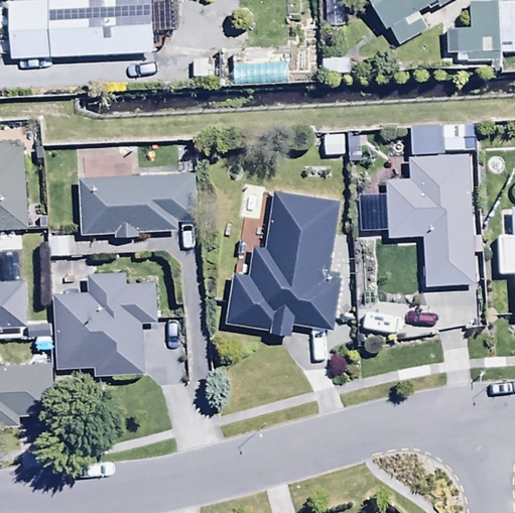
[(33,0),(7,1),(10,57),(154,52),(152,0),(33,0)]
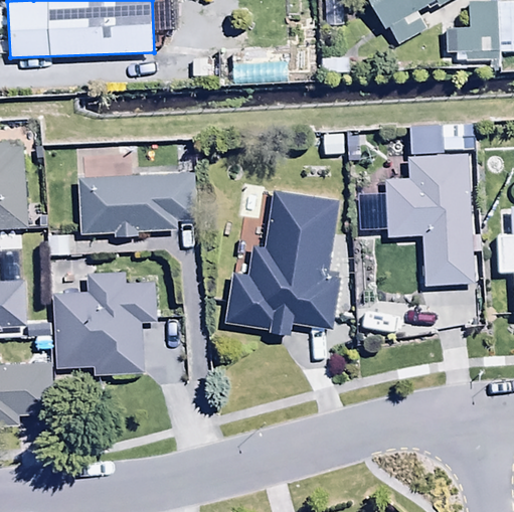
[(373,0),(386,26),(389,25),(397,42),(427,27),(420,11),(444,0),(373,0)]
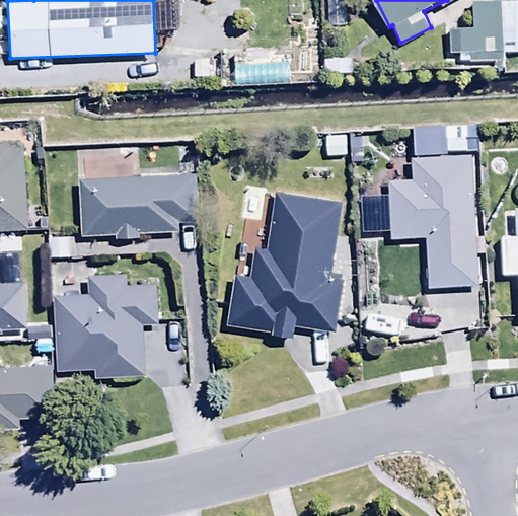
[(502,2),(504,52),(517,51),(517,0),(498,0),(498,2),(502,2)]
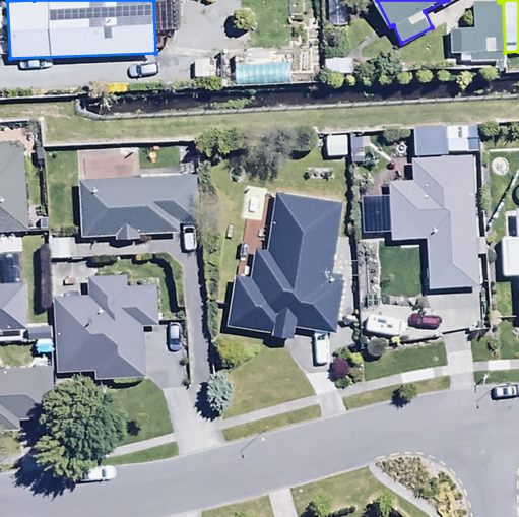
[(503,2),(499,2),(475,2),(475,28),(451,28),(451,52),(461,52),(461,61),(505,61),(505,52),(503,2)]
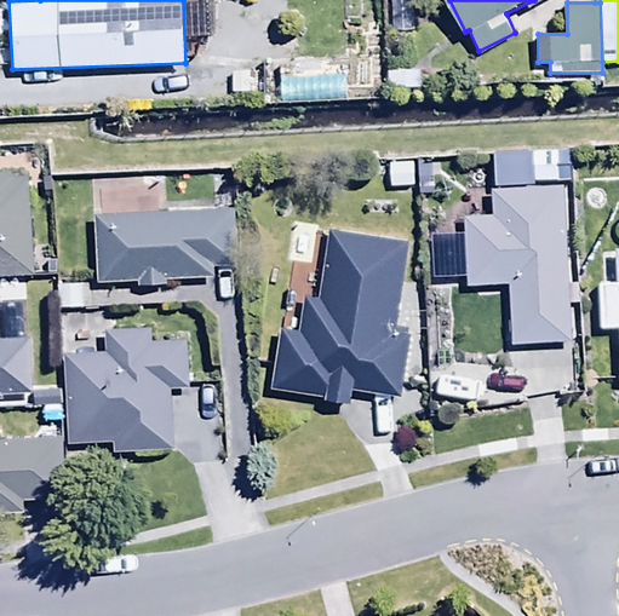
[(387,70),(388,87),(427,87),(427,69),(387,70)]
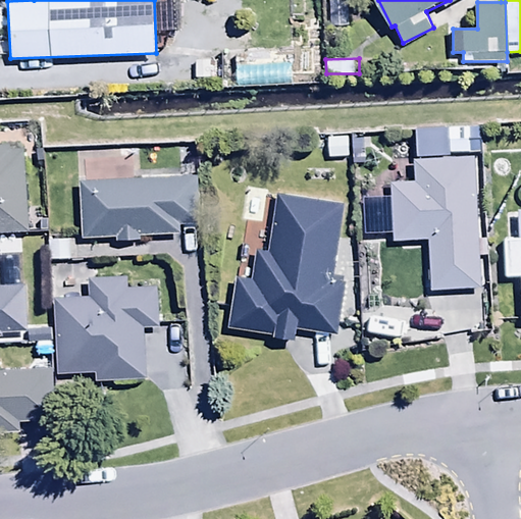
[(414,131),(415,156),(448,155),(448,130),(414,131)]
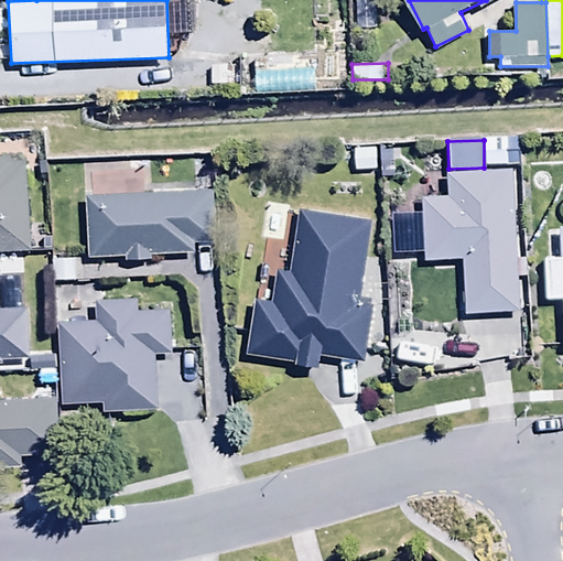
[(388,180),(399,183),(412,179),(418,165),(415,154),(407,147),(394,146),(386,151),(380,161),(382,172),(388,180)]
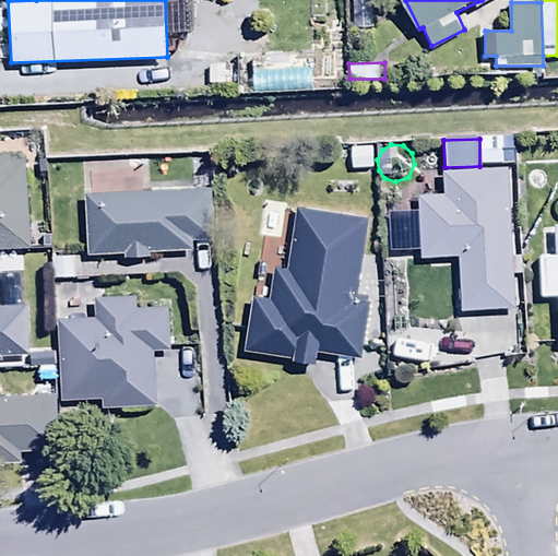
[(374,145),(349,145),(349,168),(374,168),(374,145)]
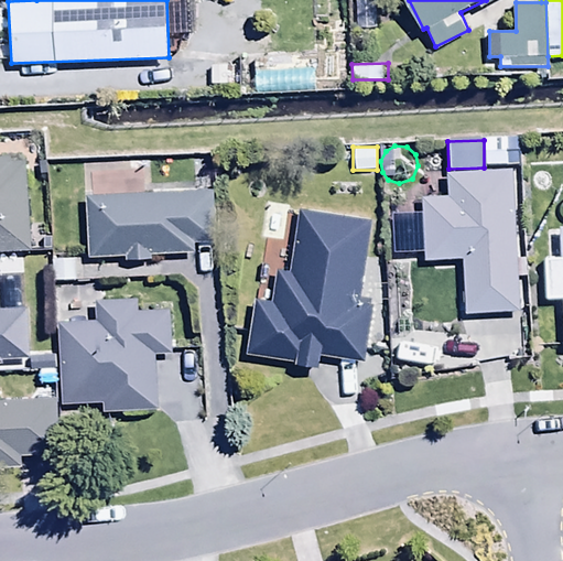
[(0,248),(29,248),(25,160),(10,160),(10,155),(0,155),(0,248)]
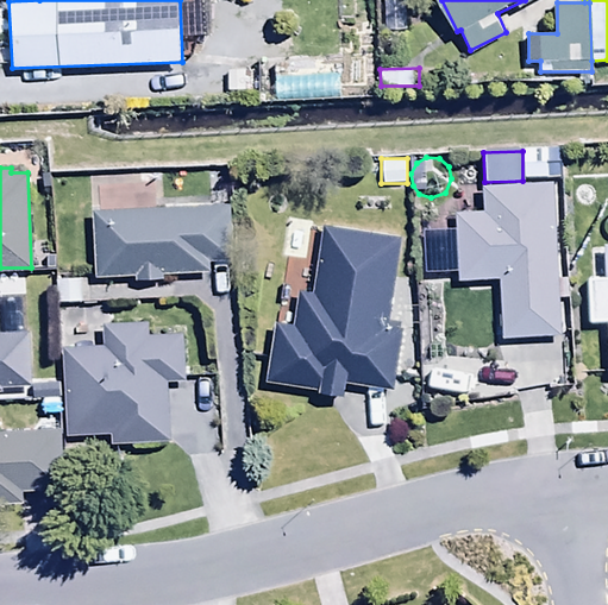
[(555,183),(452,187),(456,282),(499,279),(501,340),(559,338),(555,183)]
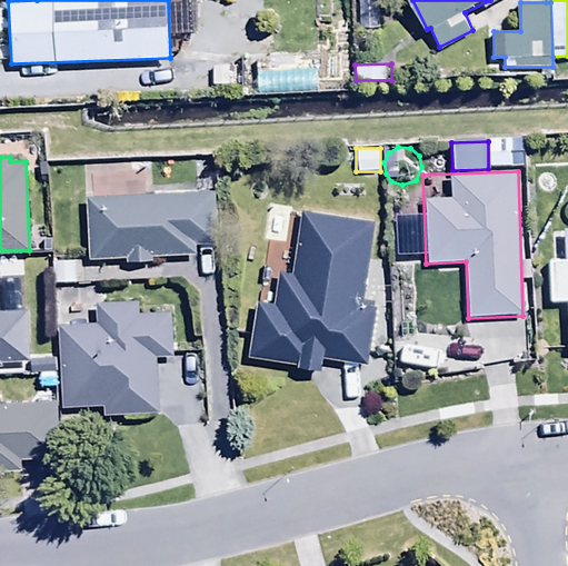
[(213,191),(85,199),(88,258),(127,256),(127,264),(155,261),(155,256),(193,254),(193,245),(217,244),(213,191)]
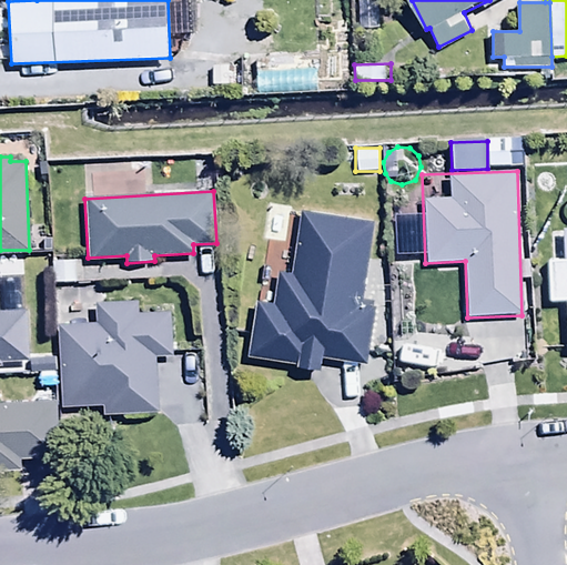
[(361,306),(372,221),(300,211),(291,272),(279,271),(274,305),(254,302),(246,361),(321,371),(323,356),(365,363),(373,309),(361,306)]
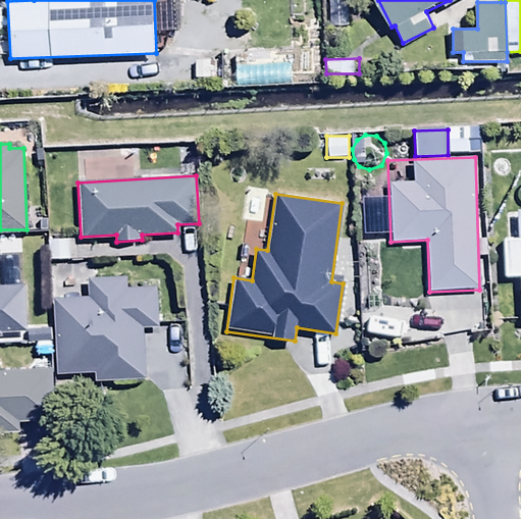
[(519,238),(505,238),(506,274),(520,274),(520,284),(520,209),(518,209),(519,238)]
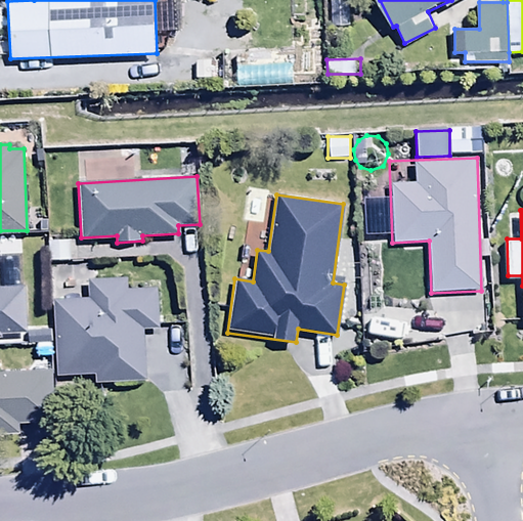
[(72,240),(46,240),(46,258),(73,258),(72,240)]
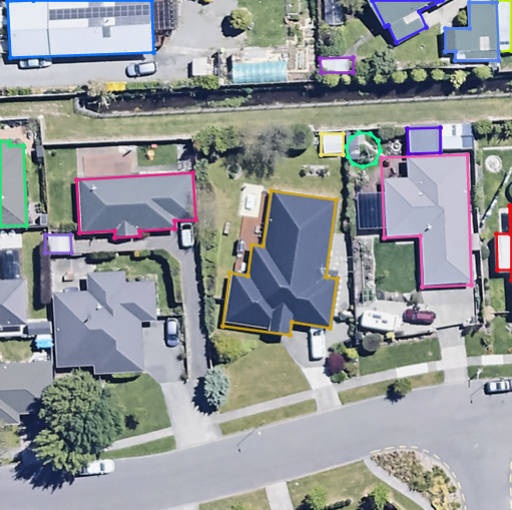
[(86,289),(53,290),(56,366),(93,365),(93,376),(140,374),(138,320),(158,319),(156,280),(127,281),(127,270),(85,271),(86,289)]
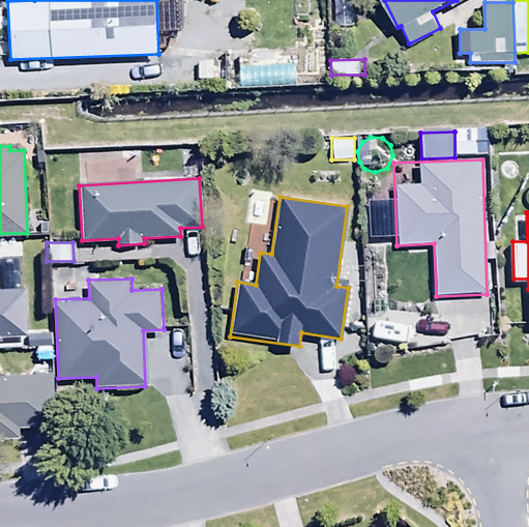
[(0,339),(2,340),(2,335),(28,334),(27,289),(2,289),(1,282),(0,282),(0,339)]
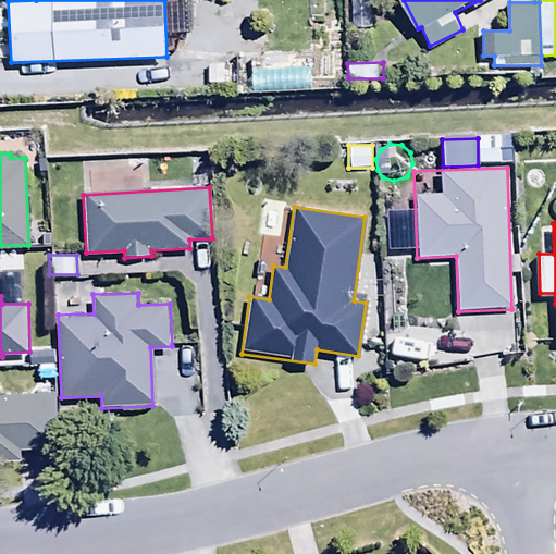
[(0,462),(22,462),(21,450),(56,448),(53,393),(0,394),(0,462)]
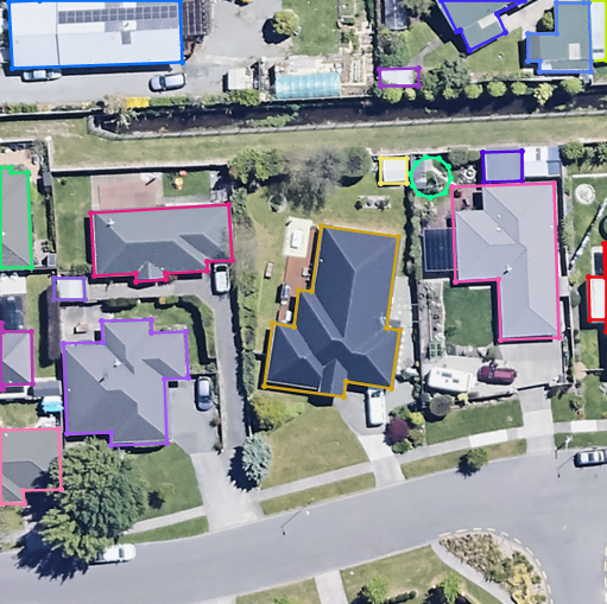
All buildings are outlined.
